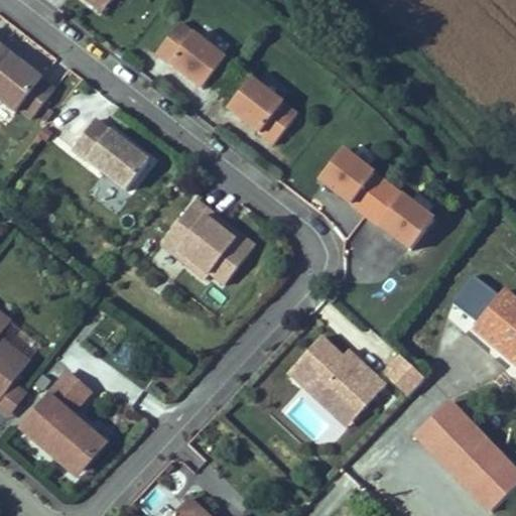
[(83,0),(101,14),(111,0),(83,0)]
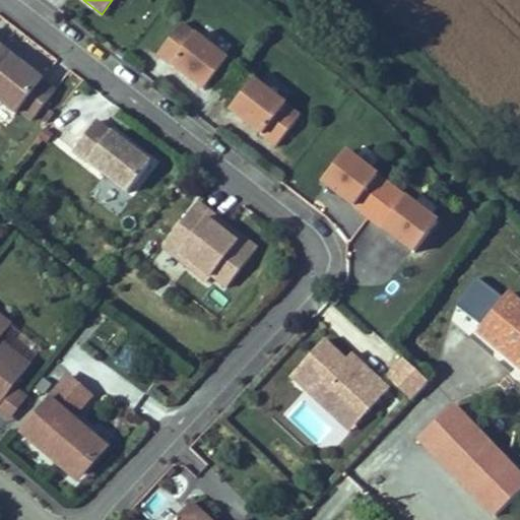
[(206,87),(229,51),(178,19),(155,56),(206,87)]
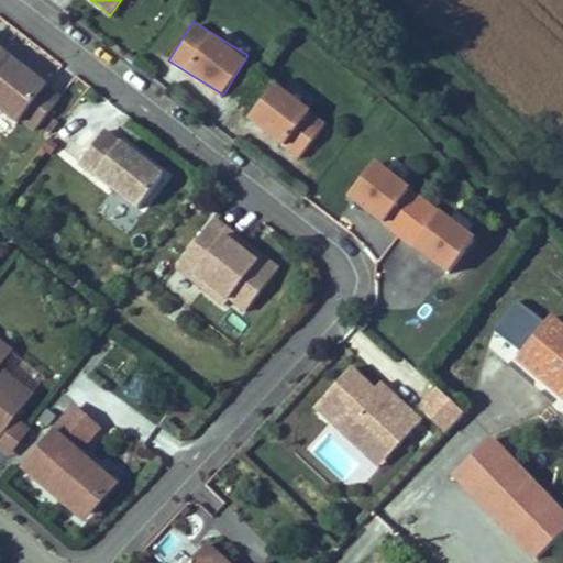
[(0,110),(31,135),(63,95),(0,44),(0,110)]
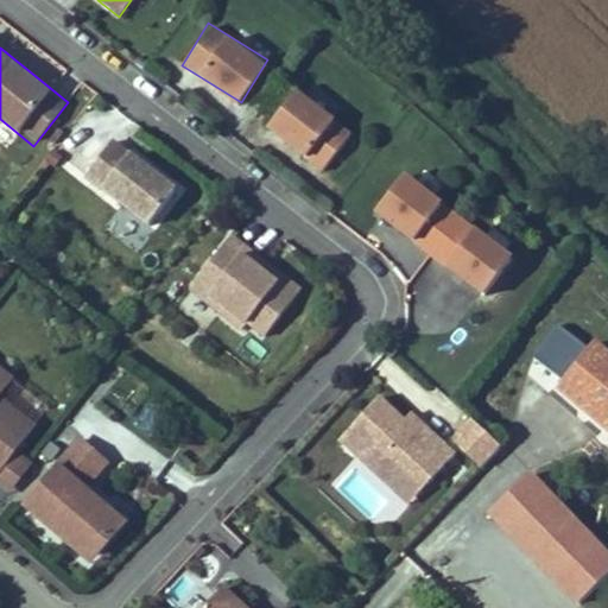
[(265,124),(323,171),(355,132),(297,86),(265,124)]
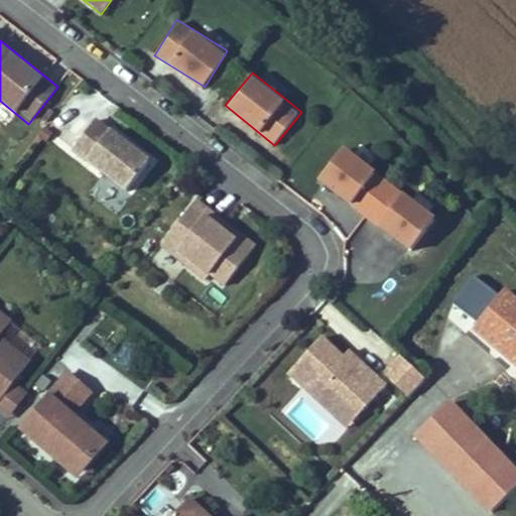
[(97,118),(76,145),(130,187),(151,161),(97,118)]
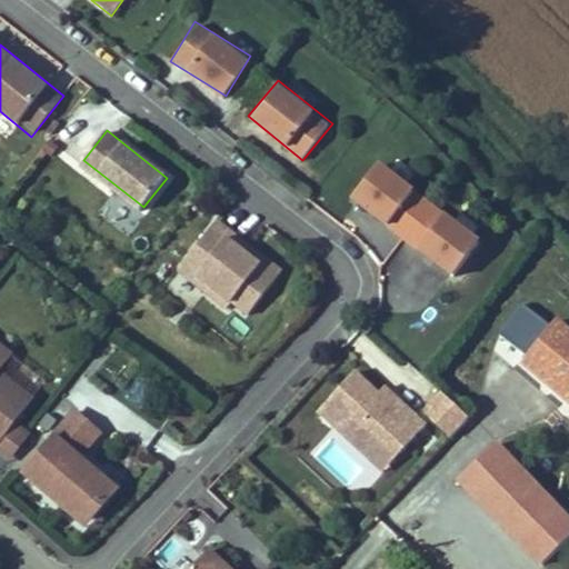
[(377,160),(349,200),(455,275),(482,235),(377,160)]
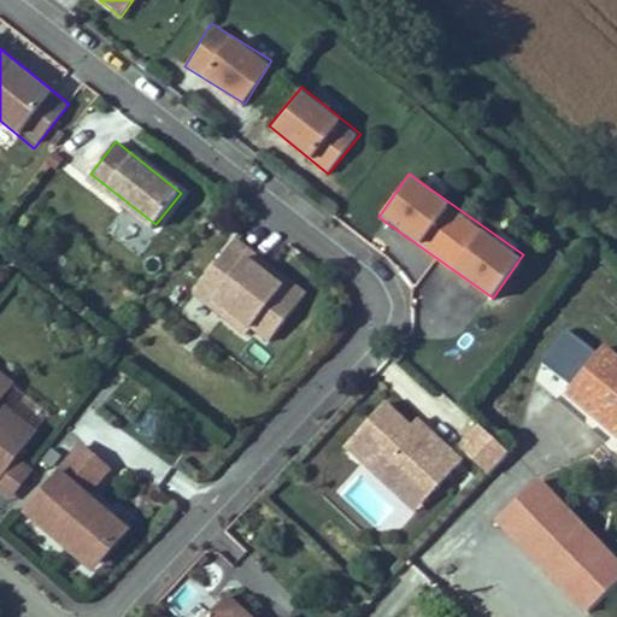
[(119,216),(110,233),(135,246),(144,229),(119,216)]
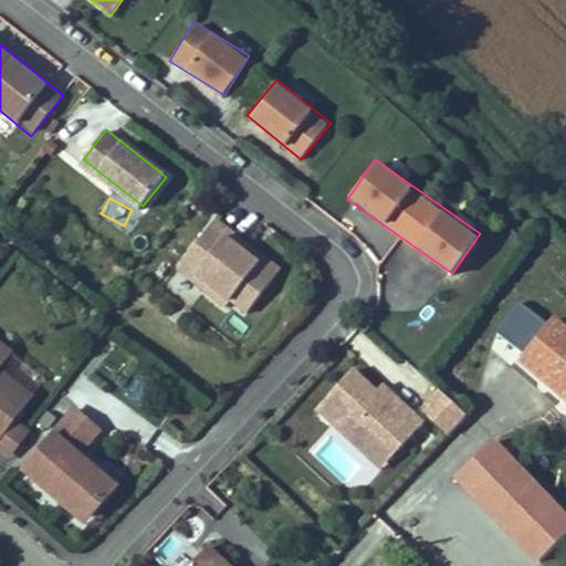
[(243,248),(215,224),(181,268),(208,289),(203,295),(224,311),(230,304),(245,317),(279,275),(262,263),(257,269),(238,254),(243,248)]
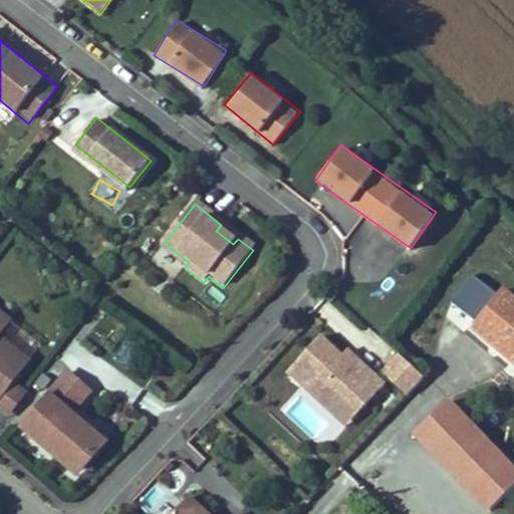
[(238,239),(221,225),(216,231),(233,244),(238,239)]
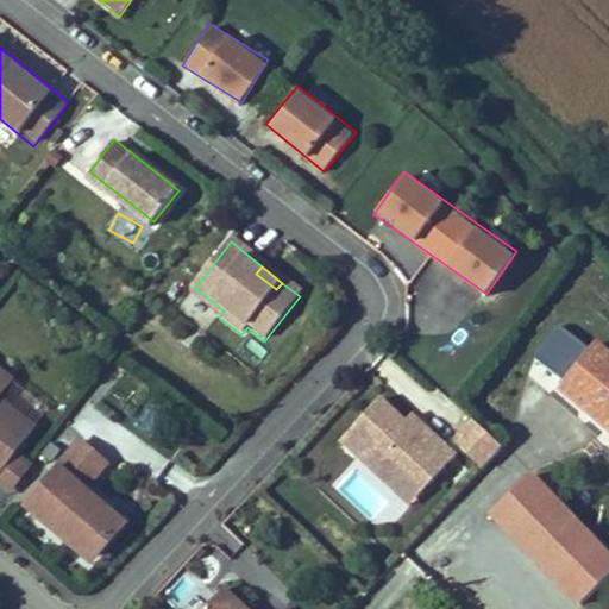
[(224,311),(195,288),(190,294),(219,318),(224,311)]
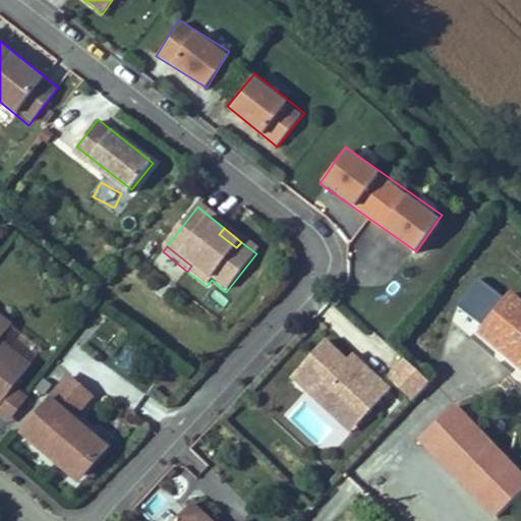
[(49,354),(0,317),(0,419),(11,428),(32,402),(17,393),(49,354)]
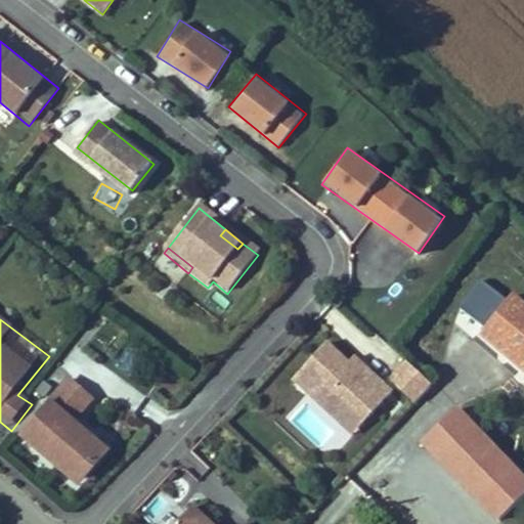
[(365,361),(332,397),(346,410),(350,407),(378,434),(386,426),(401,440),(429,411),(399,383),(394,388),(365,361)]
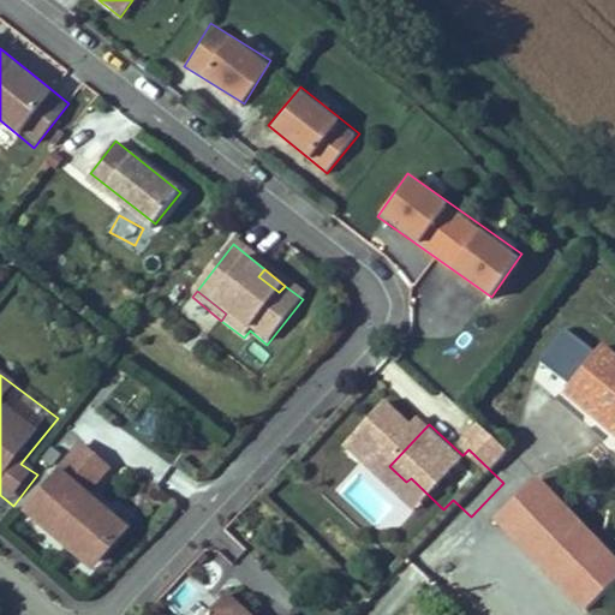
[(525,451),(505,470),(530,497),(550,478),(525,451)]
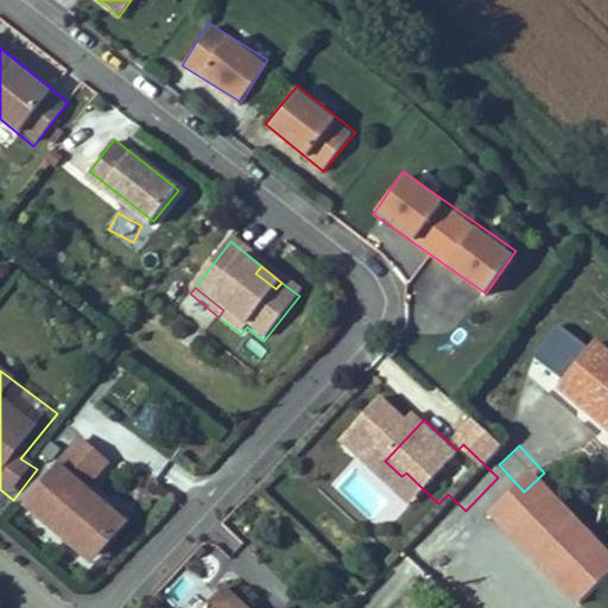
[(113,455),(57,519),(116,570),(149,532),(115,504),(138,477),(113,455)]
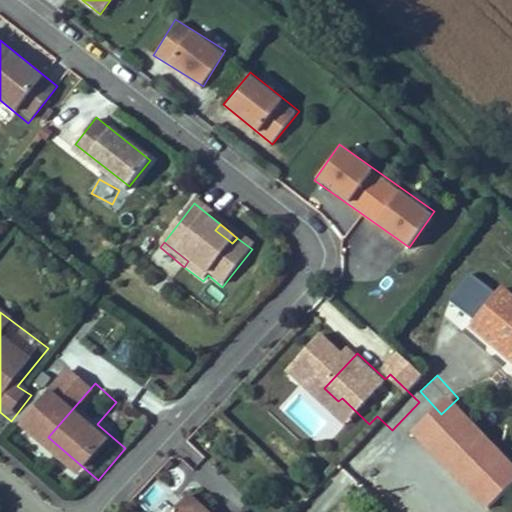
[(511,511),(511,456),(477,417),(460,433),(439,452),(491,511),(511,511)]
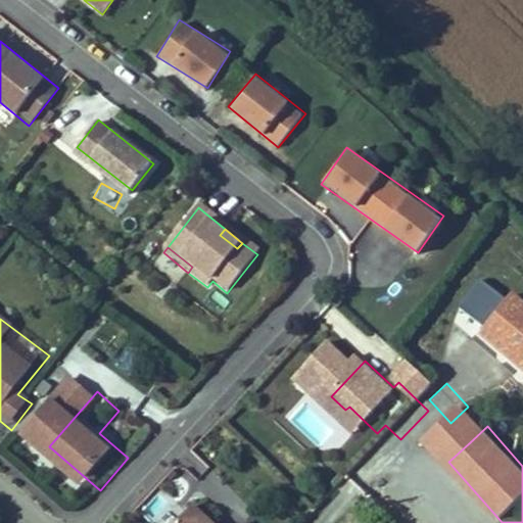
[(226,522),(218,514),(206,522),(226,522)]
